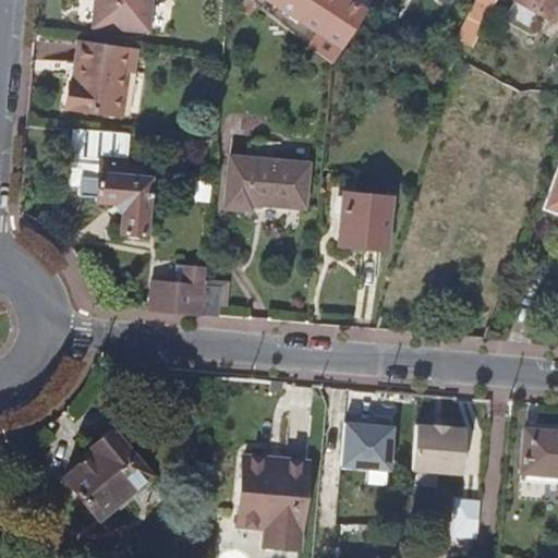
[(146,29),(148,0),(94,0),(93,25),(146,29)]
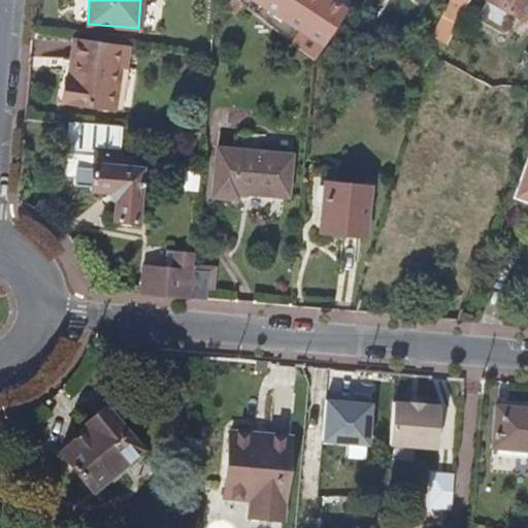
[(242,4),(236,0),(222,0),(220,3),(234,14),(242,4)]
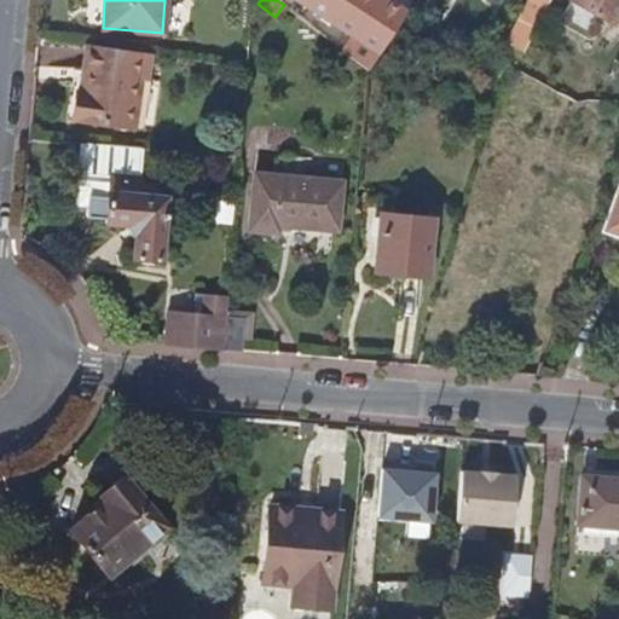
[(405,11),(388,0),(300,0),(353,34),(342,48),(366,67),(405,11)]
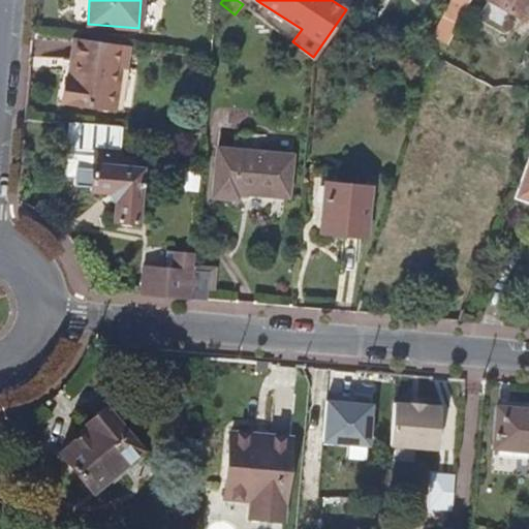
[(458,25),(467,7),(454,0),(452,0),(443,17),(458,25)]
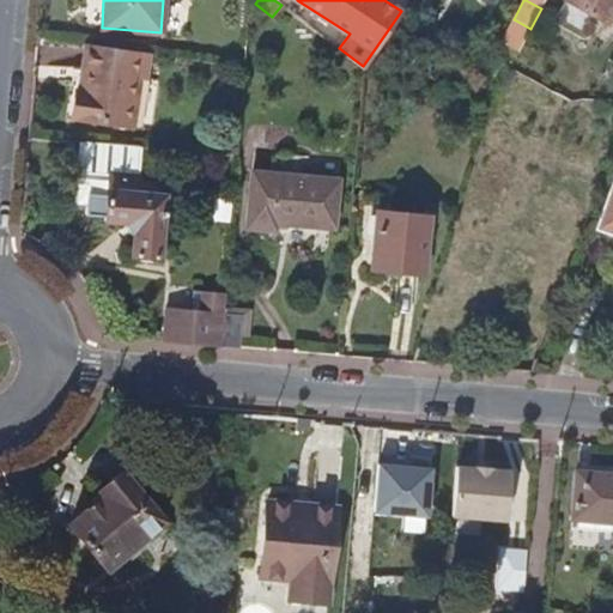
[(612,0),(565,0),(607,24),(612,12),(612,0)]
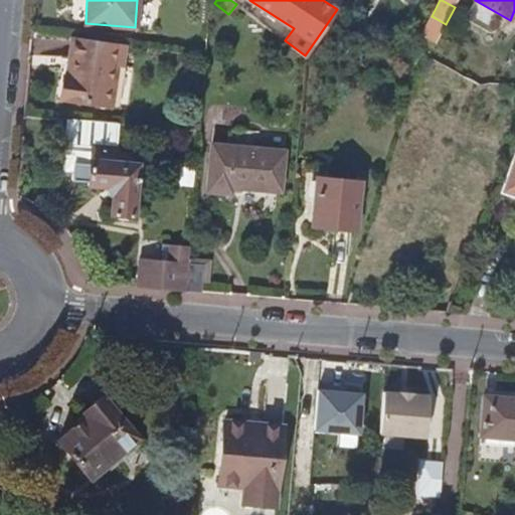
[(440,37),(446,24),(432,16),(424,29),(440,37)]
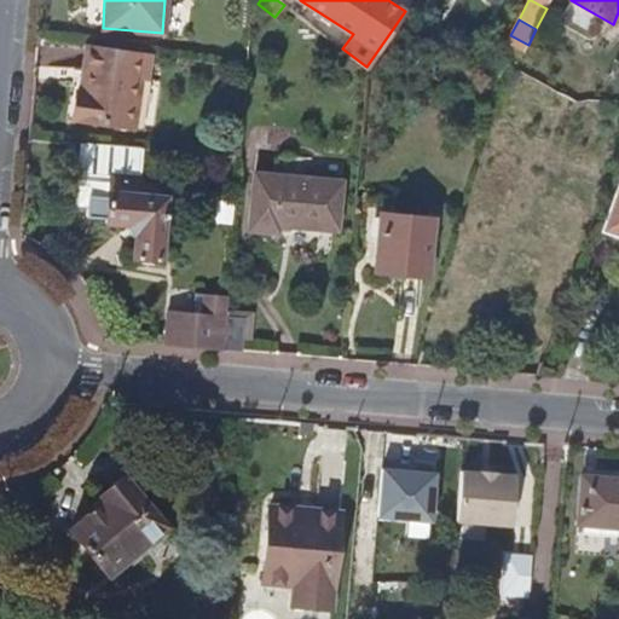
[(528,45),(510,35),(505,42),(524,52),(528,45)]
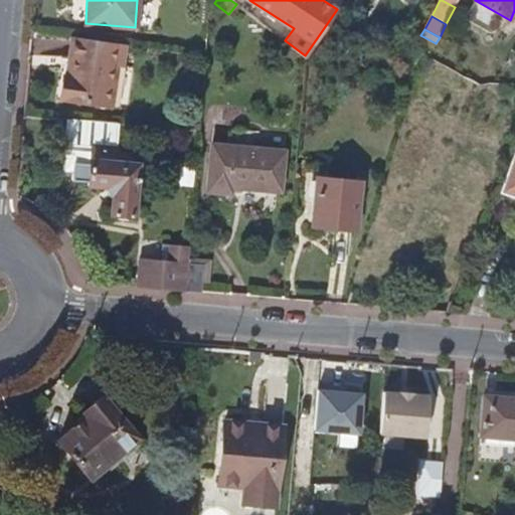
[(114,101),(118,61),(121,61),(124,39),(73,34),(71,57),(74,57),(72,74),(66,74),(64,97),(114,101)]
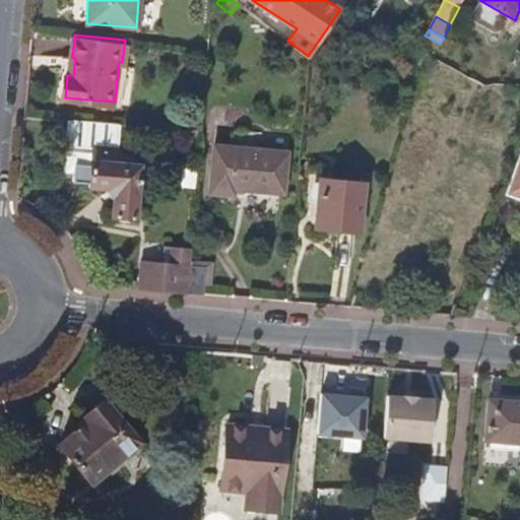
[(115,157),(119,123),(68,119),(64,172),(74,173),(73,183),(89,184),(89,187),(109,189),(115,196),(113,217),(133,220),(137,168),(132,167),(133,160),(115,157)]
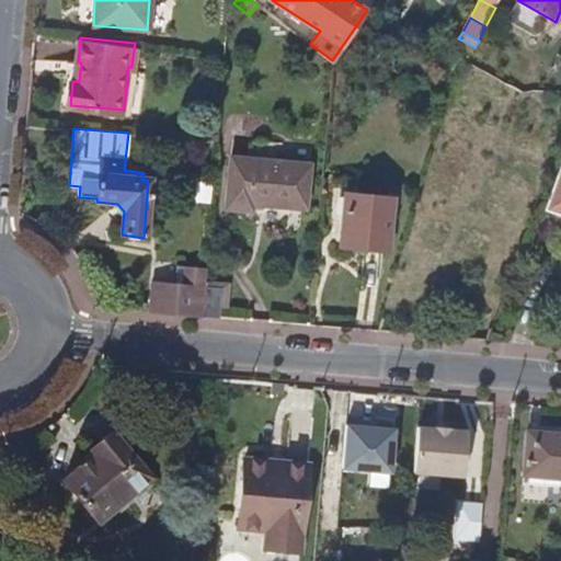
[(307,204),(311,156),(232,150),(228,205),(262,207),(262,199),(307,204)]
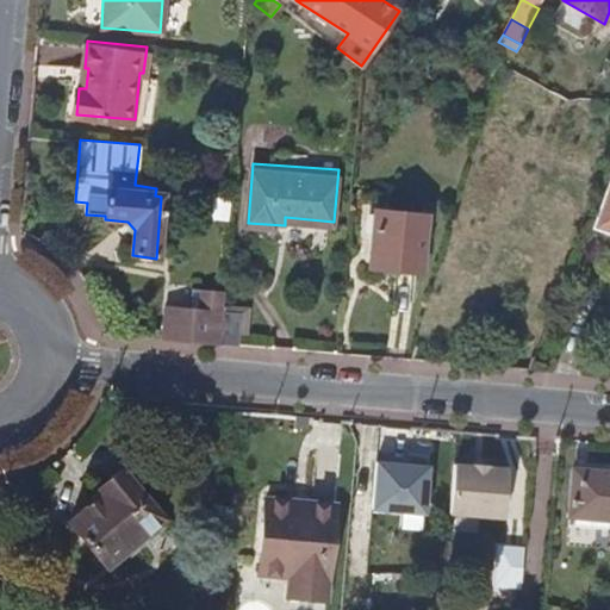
[(609,187),(596,226),(609,230),(609,187)]
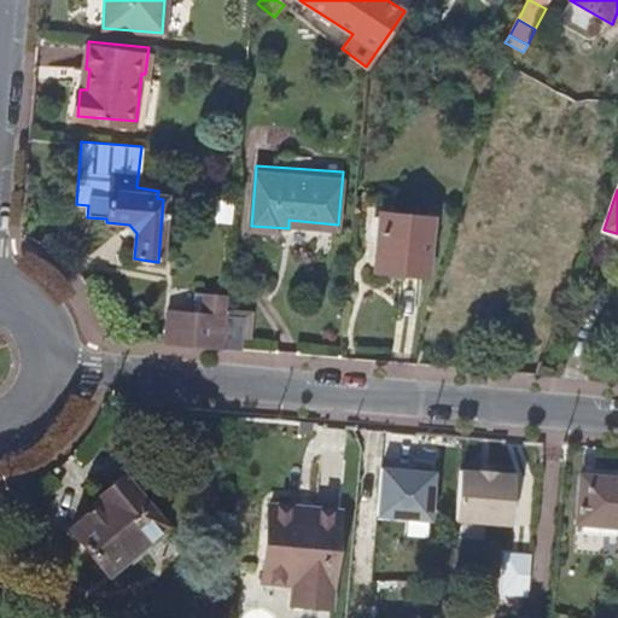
[(234,199),(216,199),(216,221),(233,222),(234,199)]
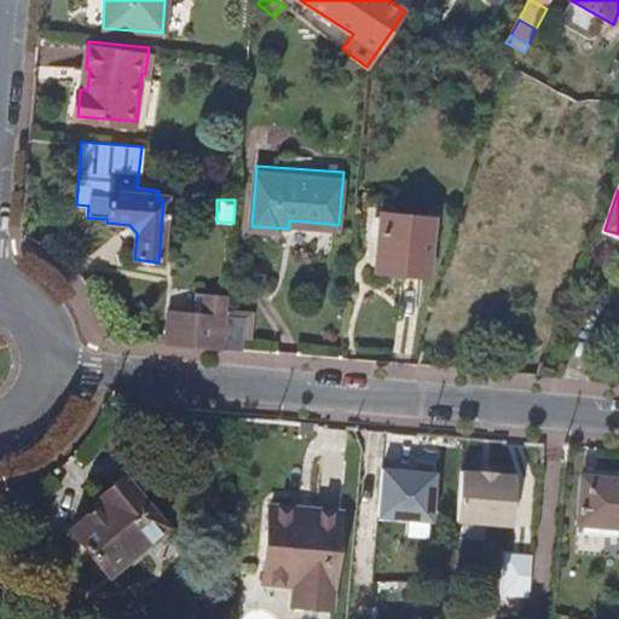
[(424,277),(431,221),(379,217),(374,272),(424,277)]
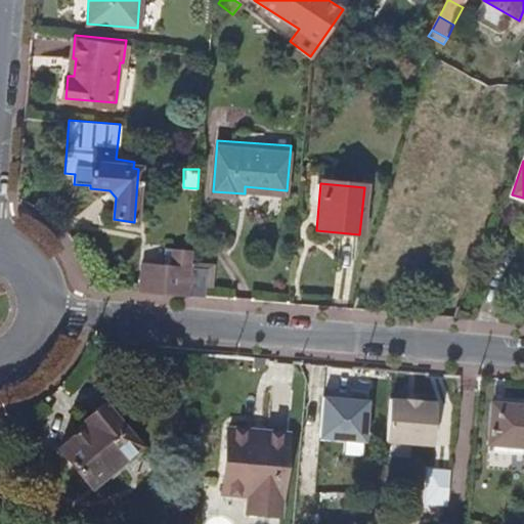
[(189,296),(191,270),(192,260),(193,250),(173,248),(173,249),(172,264),(165,263),(143,261),(140,292),(189,296)]
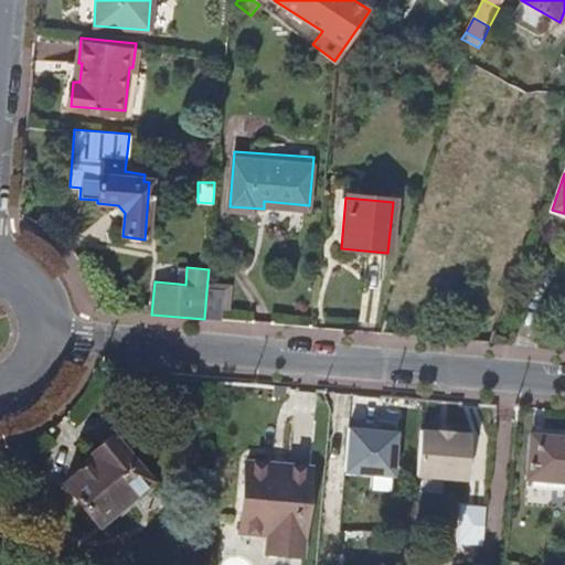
[(185,285),(187,268),(179,268),(178,284),(185,285)]
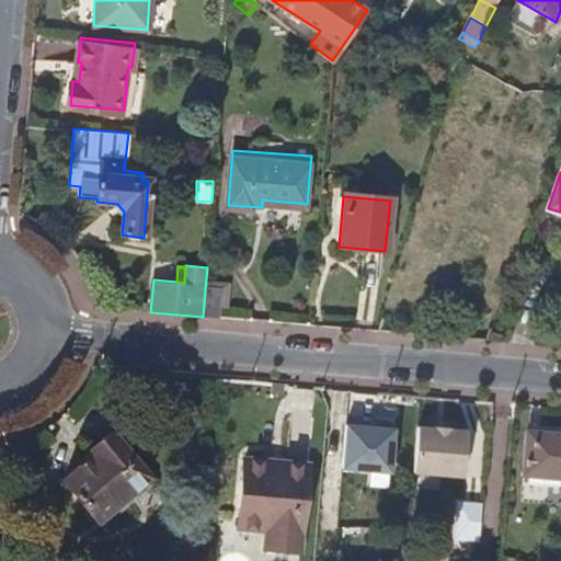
[(231,279),(206,278),(205,289),(221,290),(221,305),(230,306),(231,279)]
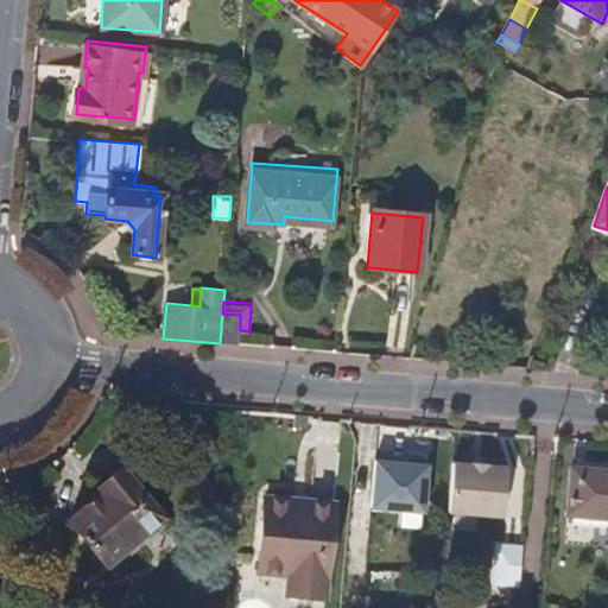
[(240,330),(240,315),(222,314),(220,343),(239,344),(240,330)]
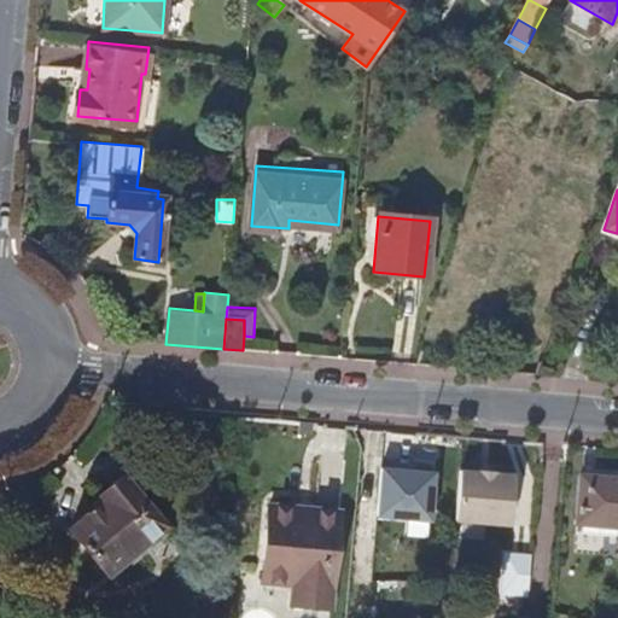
[(312,433),(313,421),(301,420),(299,432),(312,433)]
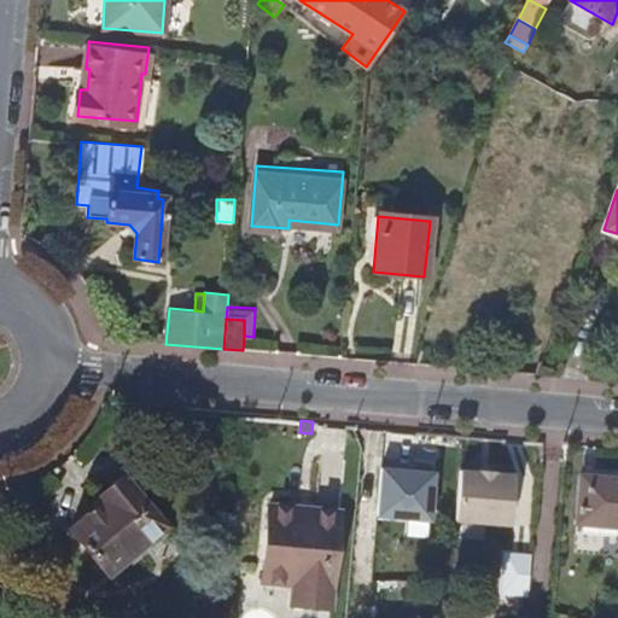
[(436,519),(438,467),(382,465),(379,517),(436,519)]
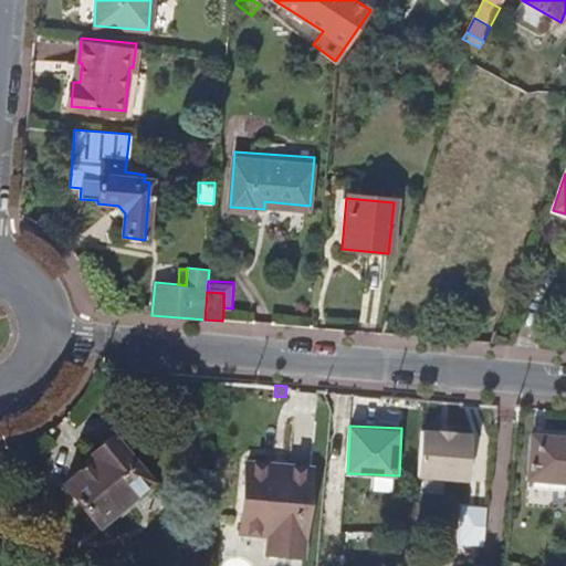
[(418,475),(469,478),(471,428),(420,426),(418,475)]
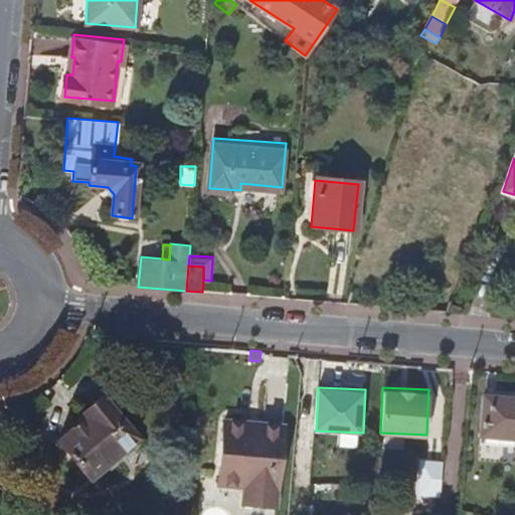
[(514,438),(514,397),(483,394),(481,435),(514,438)]
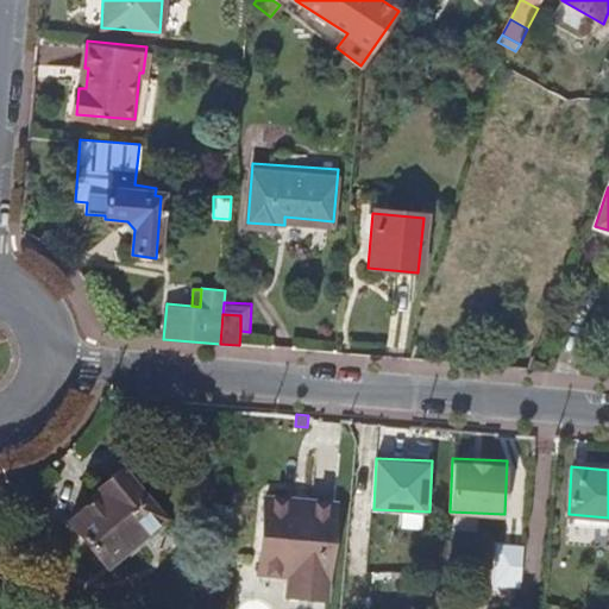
[(105,563),(162,516),(121,468),(98,487),(102,493),(68,519),(105,563)]
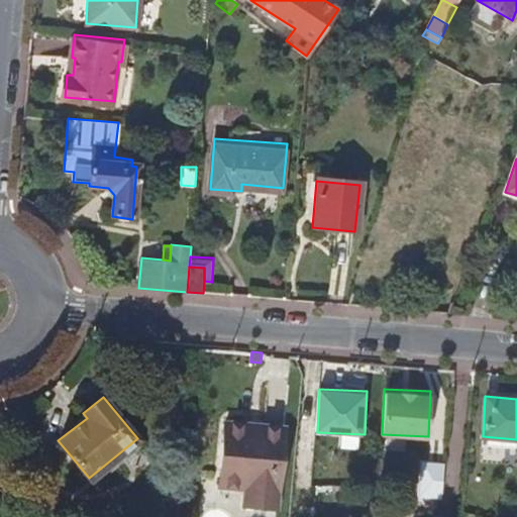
[(277,505),(284,433),(265,431),(265,425),(227,422),(222,478),(245,481),(245,489),(244,503),(277,505)]
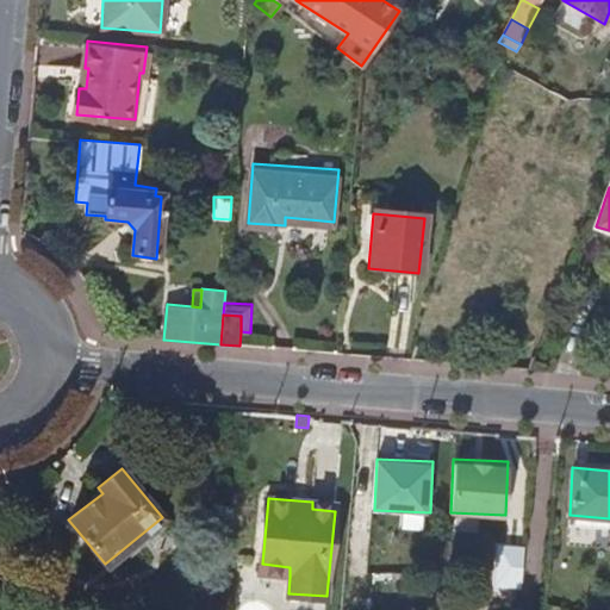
[(335,511),(335,503),(312,502),(312,509),(335,511)]
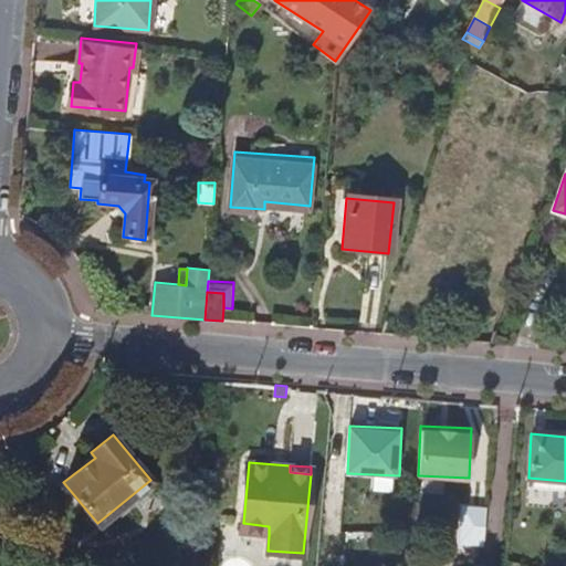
[(269,535),(269,526),(243,523),(242,533),(269,535)]
